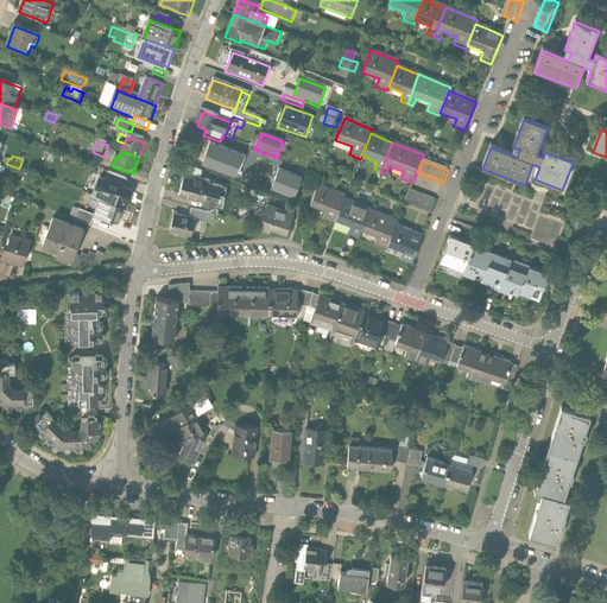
[(184,176),(178,198),(203,205),(209,183),(197,179),(184,176)]
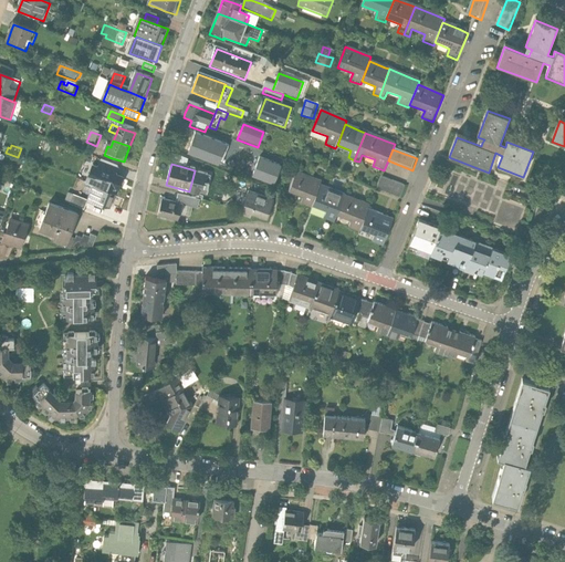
[(96,175),(89,172),(84,184),(92,187),(96,175)]
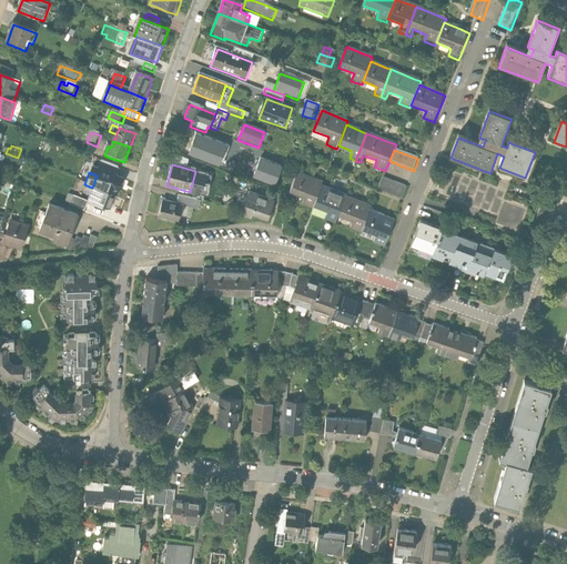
[(297,172),(289,193),(304,199),(302,207),(312,211),(314,208),(322,187),(323,183),(315,180),(297,172)]
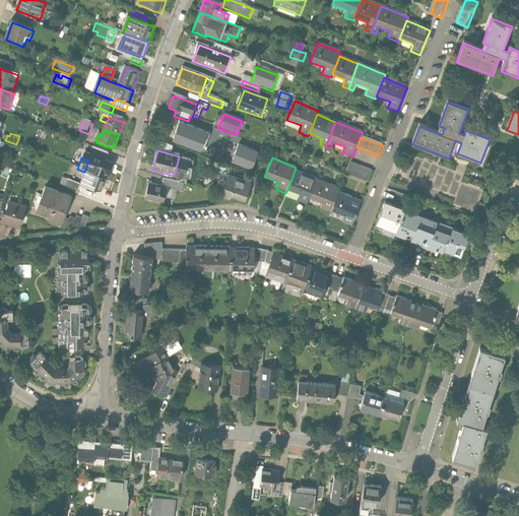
[(101,164),(94,160),(90,173),(108,180),(113,168),(101,164)]
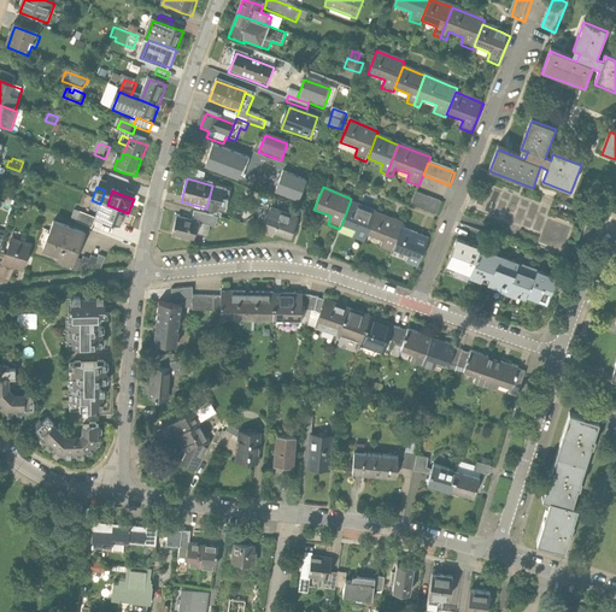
[(441,205),(416,194),(411,207),(436,217),(441,205)]
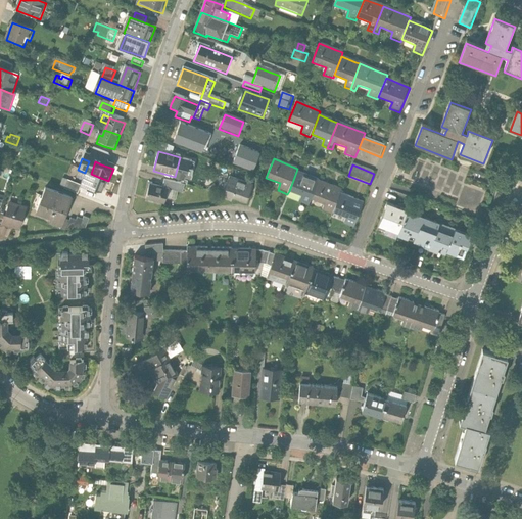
[(436,180),(439,182),(443,173),(428,164),(419,183),(431,189),(436,180)]
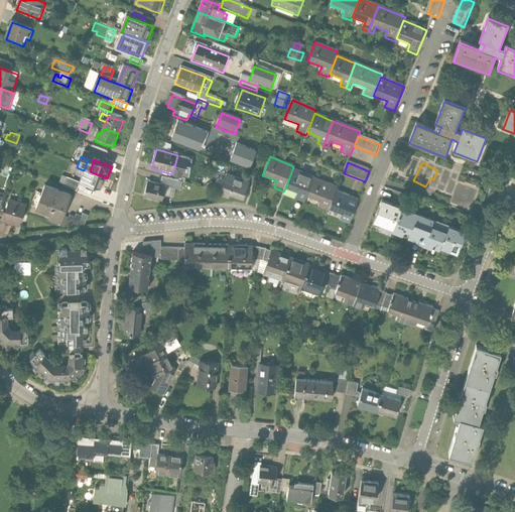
[(306,175),(292,169),(285,188),(297,194),(295,200),(300,203),(310,177),(306,175)]
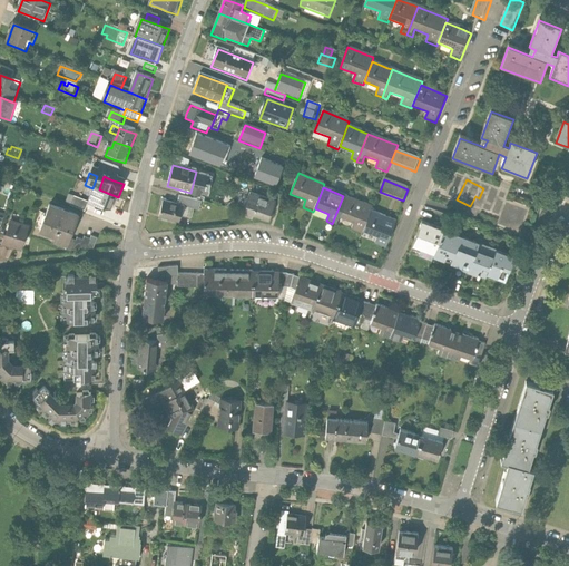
[(88,204),(89,205),(99,208),(113,214),(118,197),(99,189),(95,188),(88,204)]
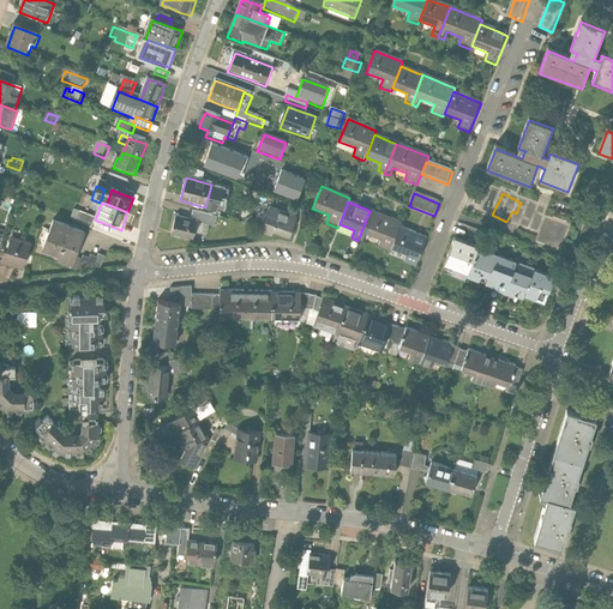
[(269,209),(260,233),(271,237),(272,233),(290,239),(294,229),(298,219),(269,209)]
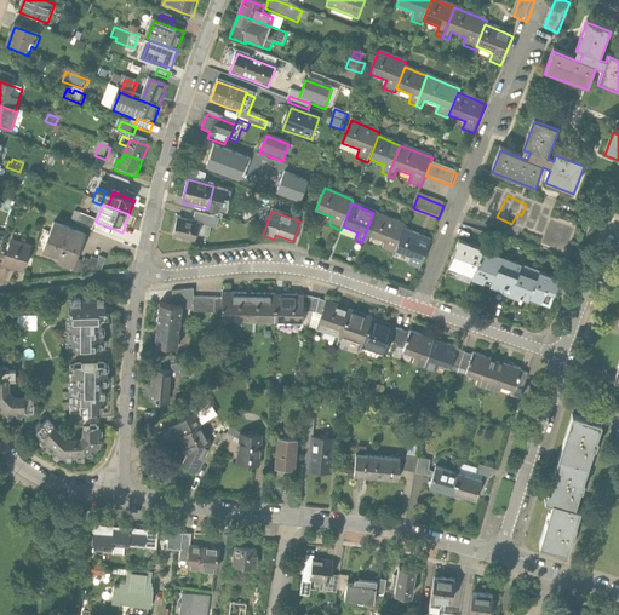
[(397,222),(373,213),(361,243),(367,245),(370,237),(384,242),(382,249),(394,254),(395,252),(403,230),(406,225),(397,222)]
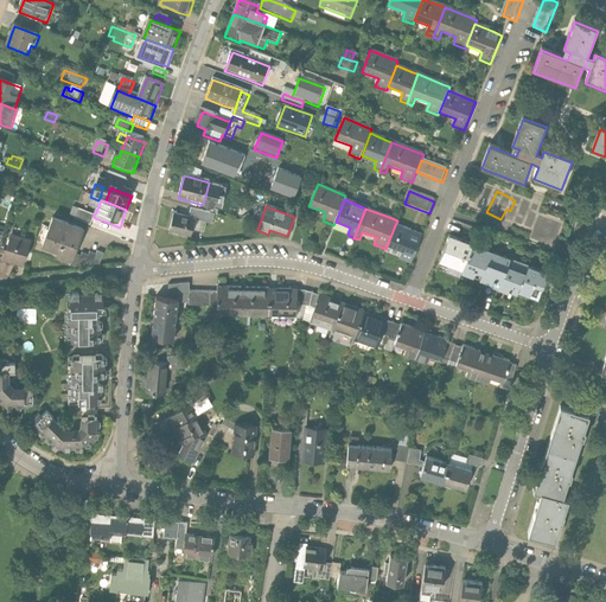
[(191,211),(189,221),(193,222),(212,226),(215,217),(191,211)]
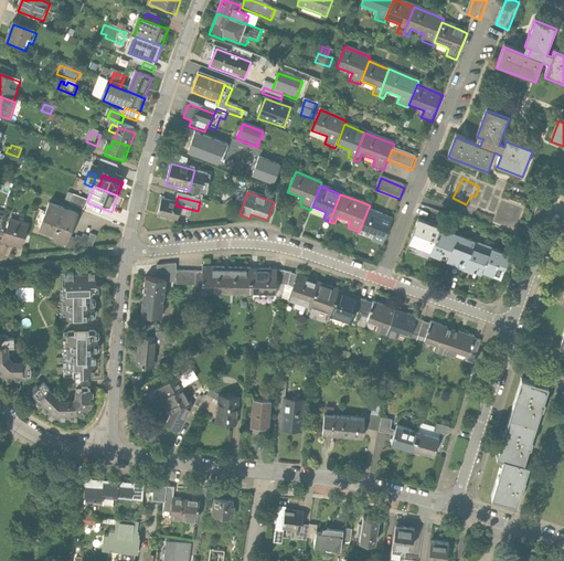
[(87,202),(74,198),(71,207),(85,212),(88,203),(87,202)]
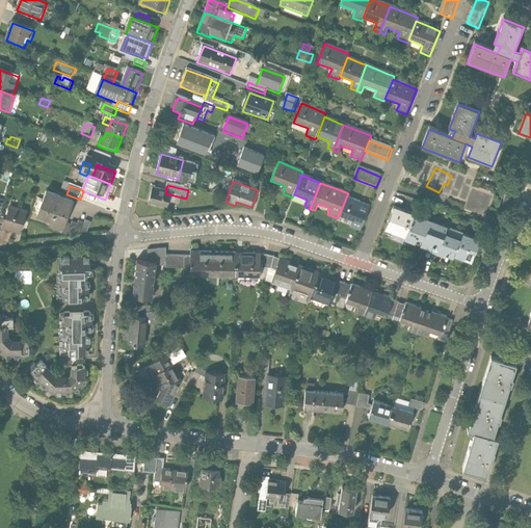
[(153,189),(149,205),(159,208),(165,210),(169,194),(165,193),(153,189)]
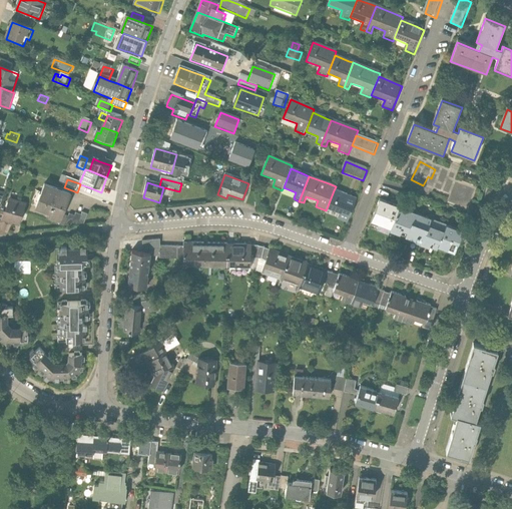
[(37,208),(50,213),(49,216),(62,222),(64,217),(73,195),(64,191),(47,184),(37,208)]
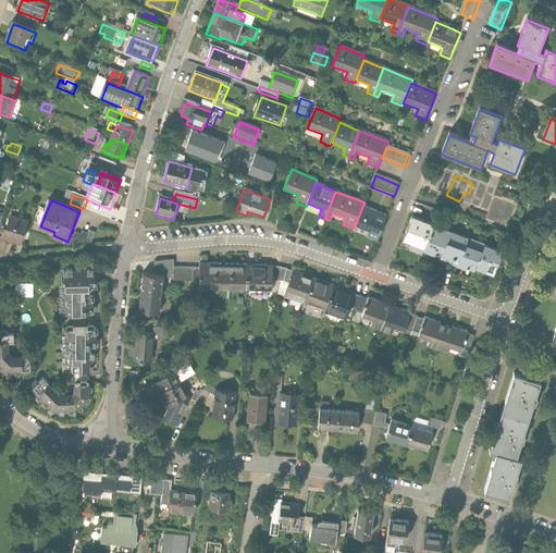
[(380,213),(362,207),(355,226),(369,232),(367,238),(378,243),(387,217),(380,213)]
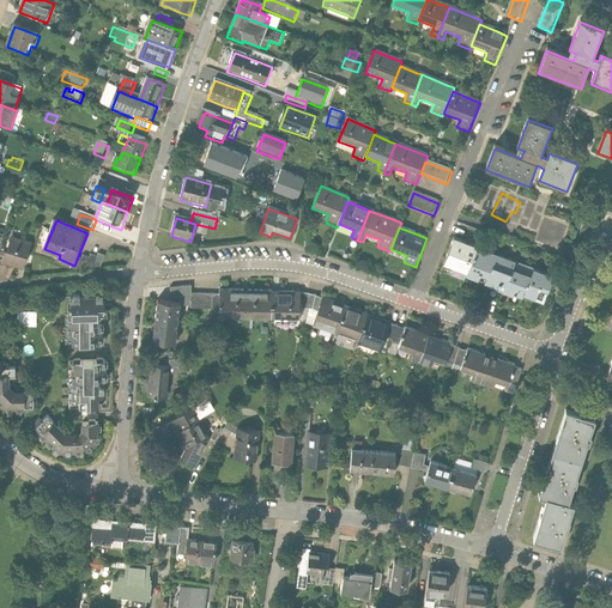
[(7,255),(5,266),(16,268),(26,272),(34,244),(13,238),(7,255)]
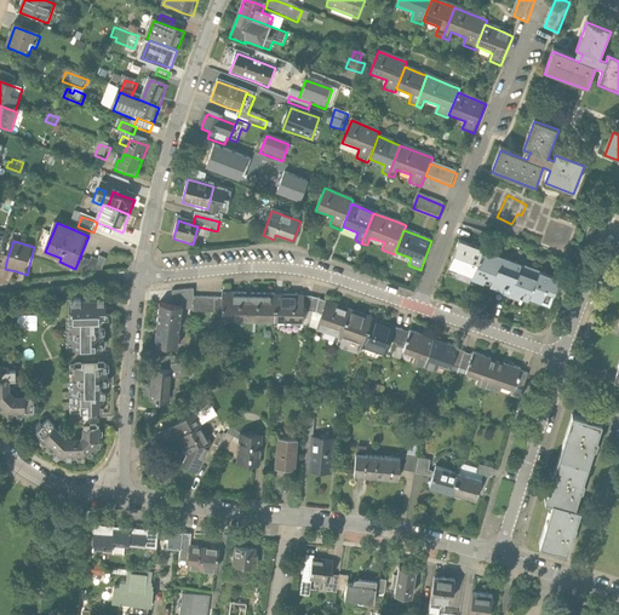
[(458,243),(448,269),(471,277),(482,252),(466,246),(458,243)]
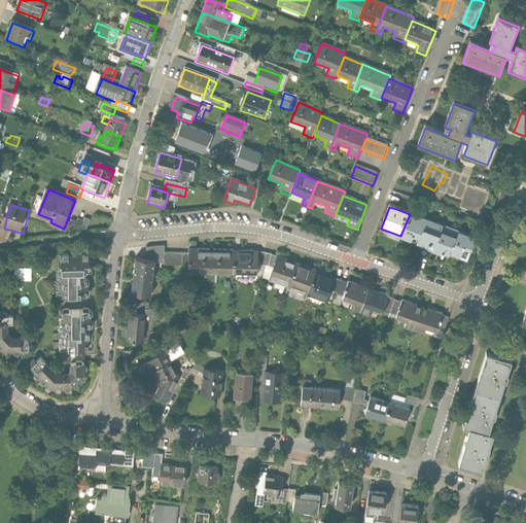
[(414,216),(410,214),(400,236),(399,239),(416,245),(425,220),(414,216)]
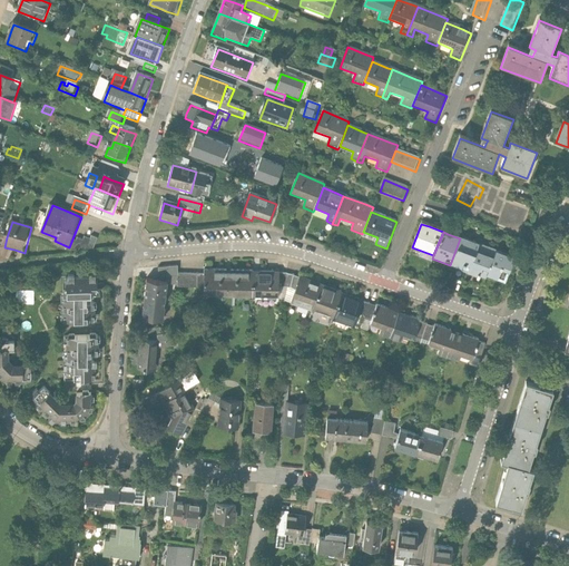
[(464,240),(460,238),(450,265),(468,272),(478,245),(464,240)]
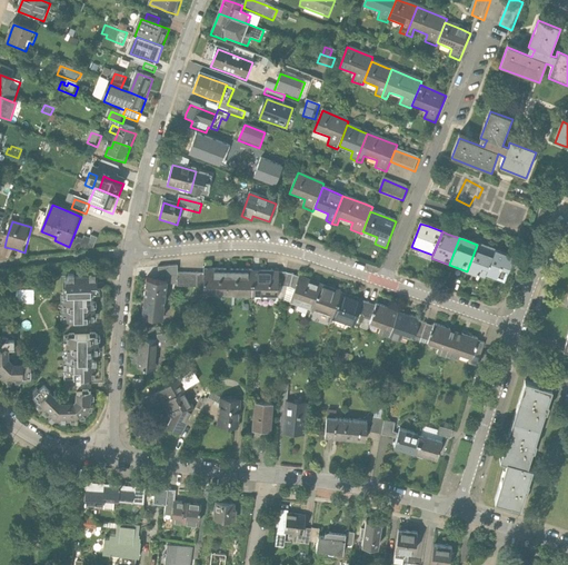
[(480,246),(477,245),(467,271),(466,274),(485,280),(486,276),(495,251),(480,246)]
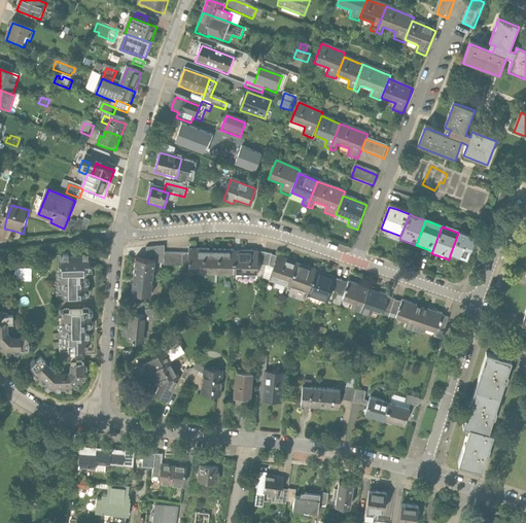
[(461,234),(458,233),(450,255),(460,258),(463,249),(471,252),(471,251),(476,239),(461,234)]
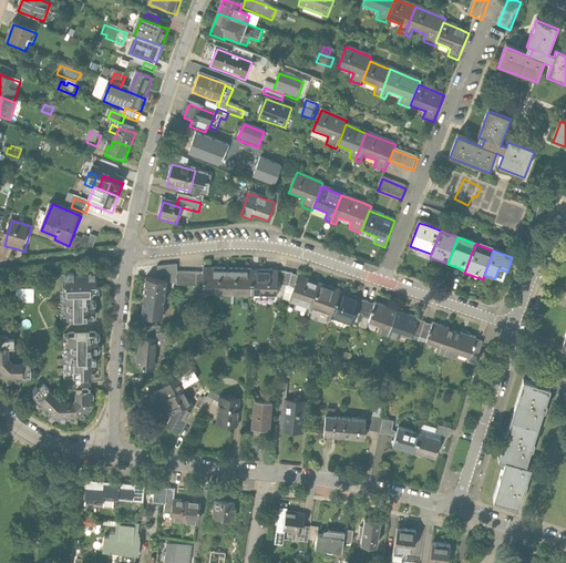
[(177,269),(160,269),(161,283),(167,283),(166,290),(176,290),(177,275),(177,269)]
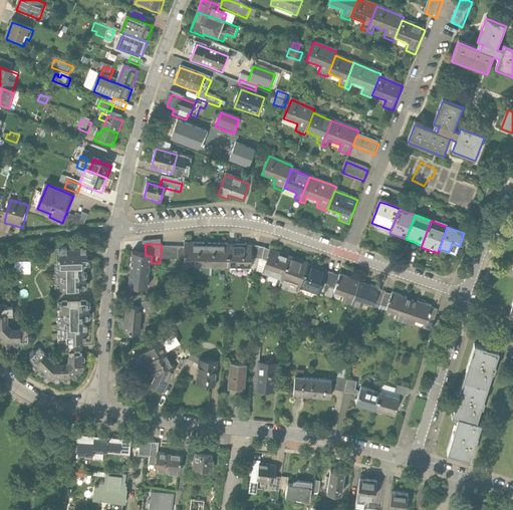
[(206,246),(184,246),(184,249),(183,263),(183,267),(228,268),(228,246),(206,246)]
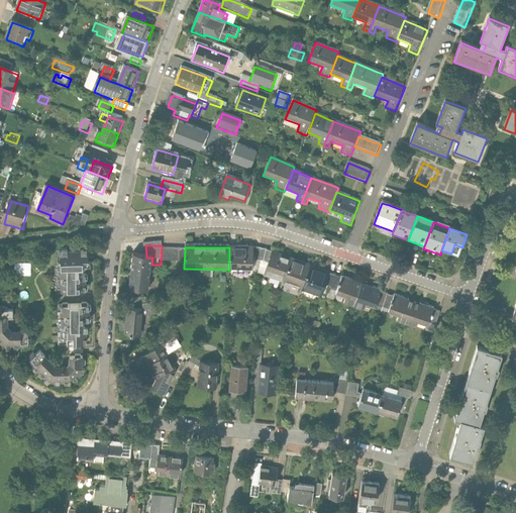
[(229,247),(229,270),(252,270),(252,250),(252,248),(234,247),(229,247)]
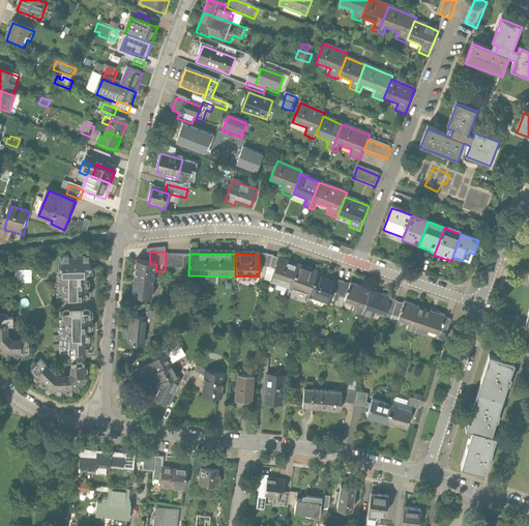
[(267,256),(259,257),(259,276),(266,278),(271,280),(278,260),(267,256)]
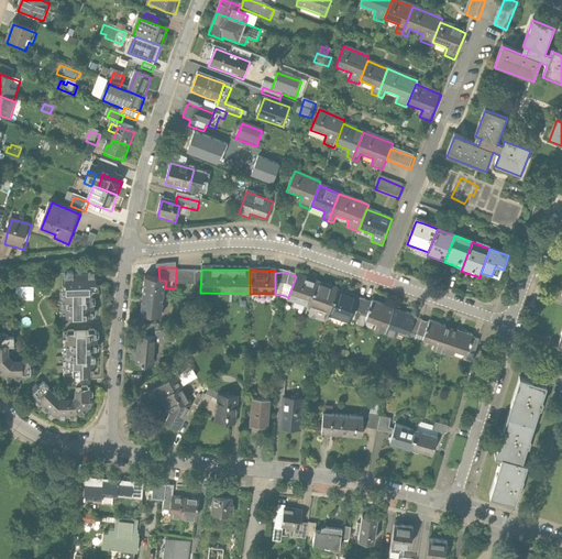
[(64,317),(98,318),(99,273),(69,273),(69,276),(53,276),(52,300),(64,300),(64,317)]
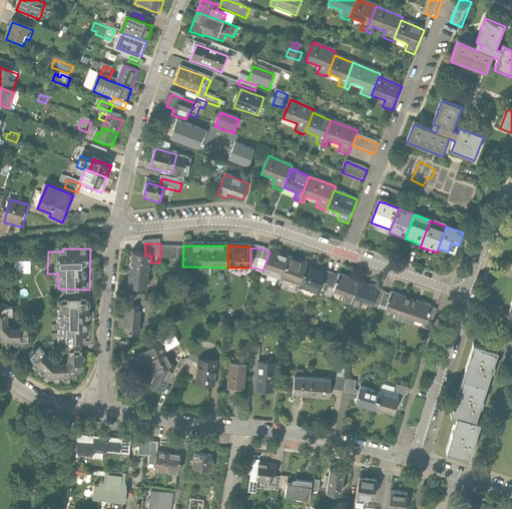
[(183,248),(160,248),(159,263),(182,263),(183,248)]
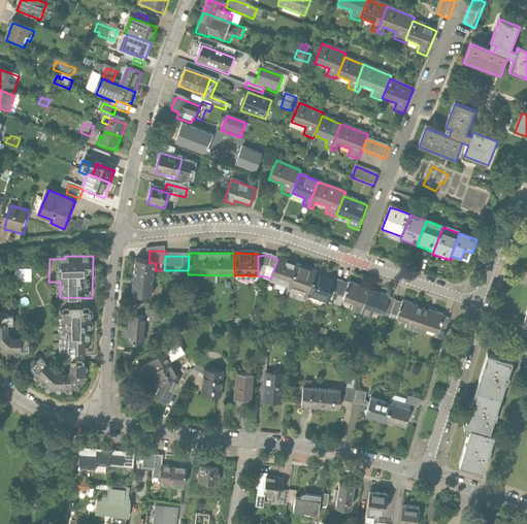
[(292,264),(277,259),(270,279),(268,283),(288,290),(297,266),(292,264)]
